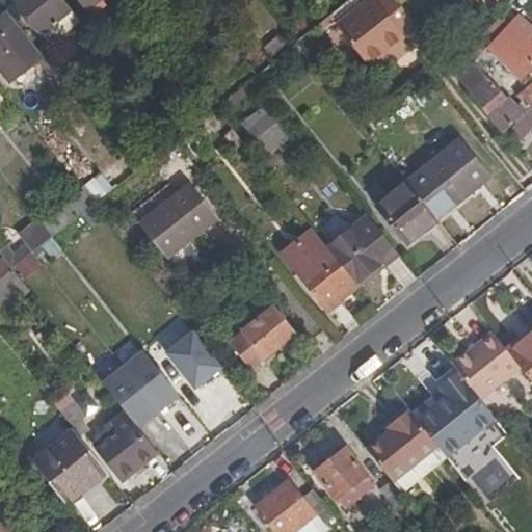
[(59,0),(17,0),(15,1),(50,46),(78,23),(59,0)]
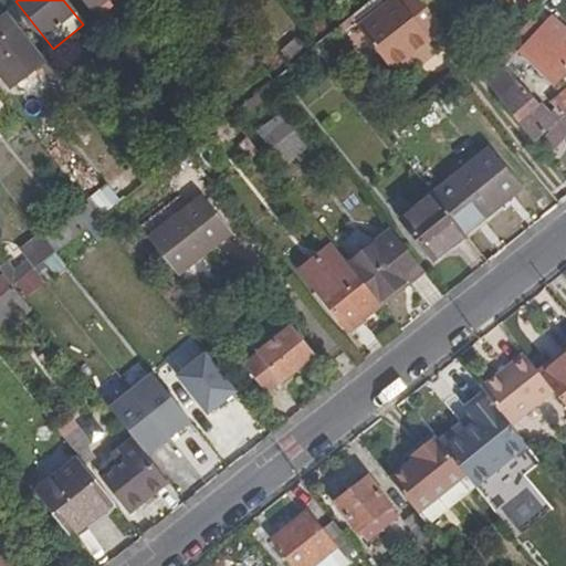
[(85,0),(93,10),(104,0),(85,0)]
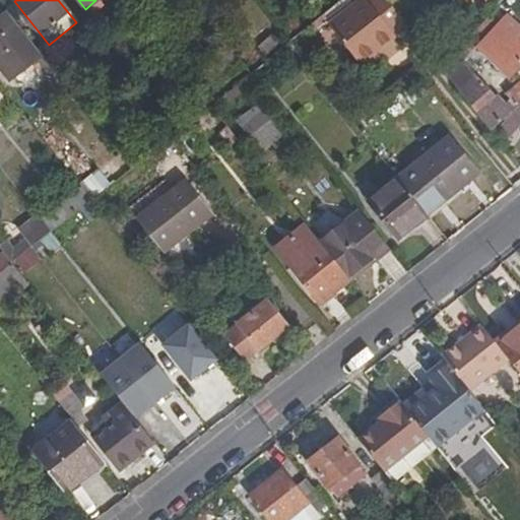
[(360,64),(408,24),(389,0),(367,0),(331,28),(360,64)]
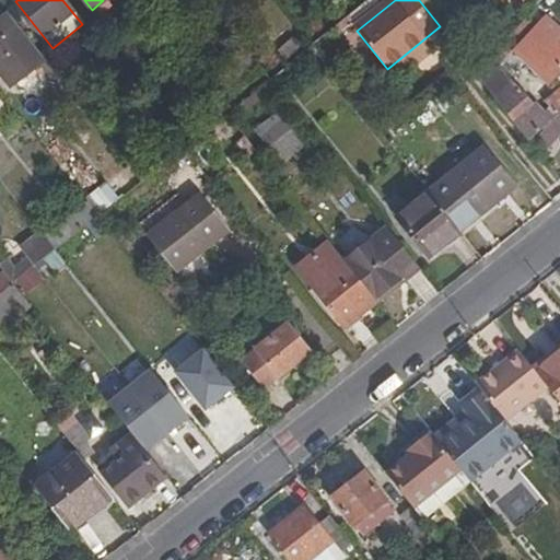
[(518,0),(501,0),(512,9),(518,0)]
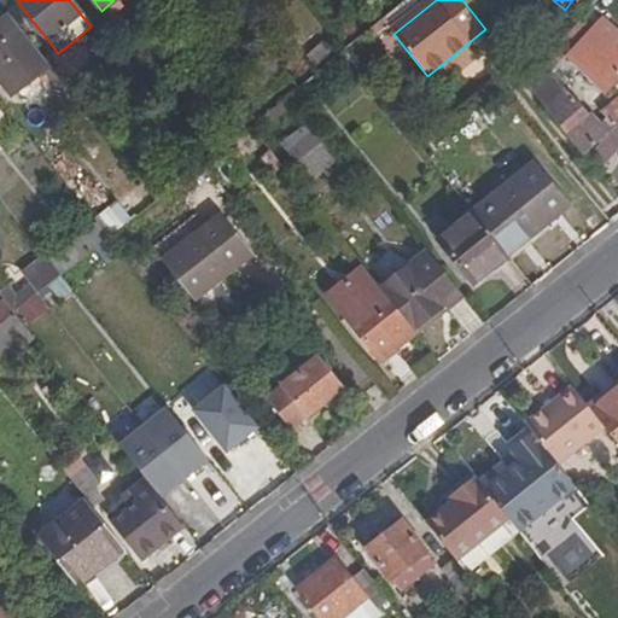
[(5,16),(0,19),(0,80),(12,95),(46,68),(5,16)]
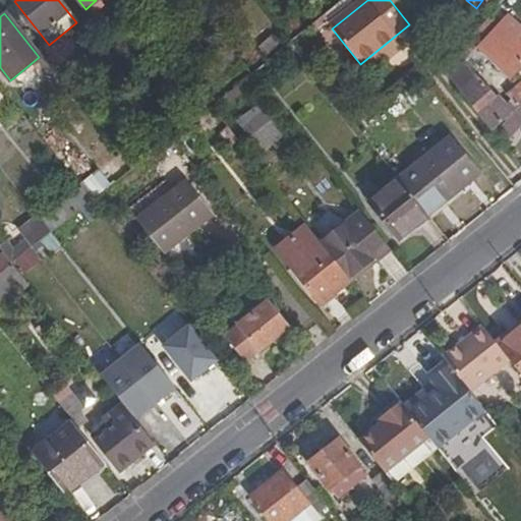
[(520,47),(501,27),(480,49),(511,77),(518,70),(512,64),(520,54),(520,47)]
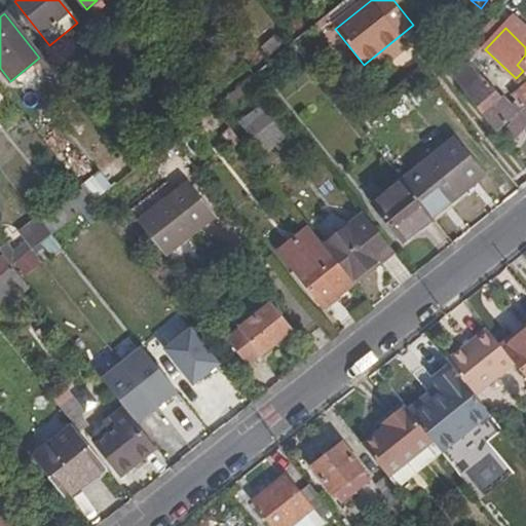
[(285,51),(303,74),(312,67),(294,43),(285,51)]
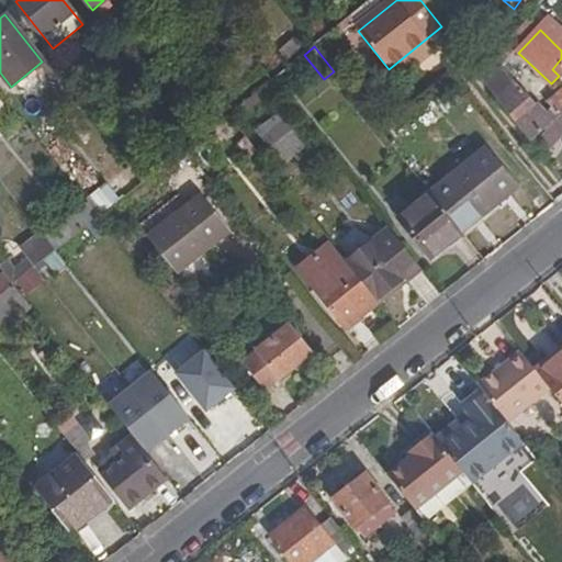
[(251,93),(268,80),(259,70),(244,83),(251,93)]
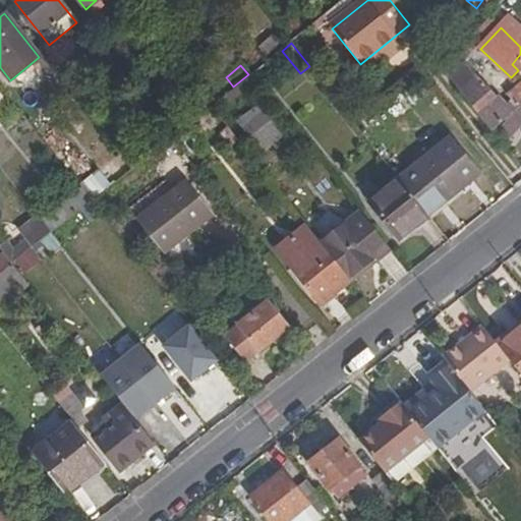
[(490,102),(496,98),(464,65),(451,77),(479,112),(496,133),(508,119),(490,102)]
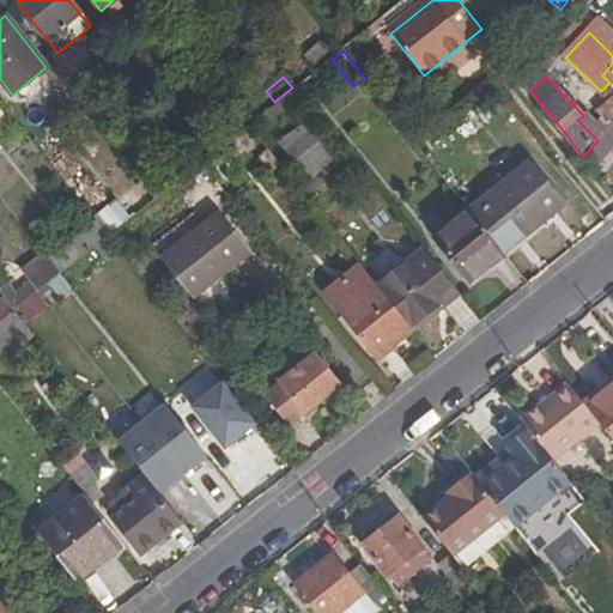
[(238,107),(254,95),(243,82),(229,93),(238,107)]
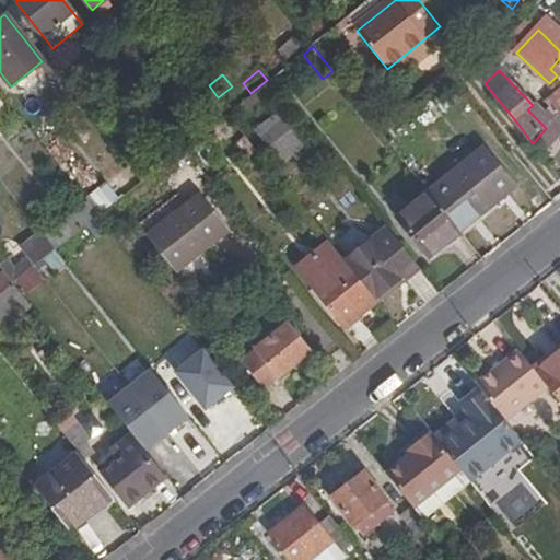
[(549,108),(556,116),(559,111),(559,88),(544,103),(549,108)]
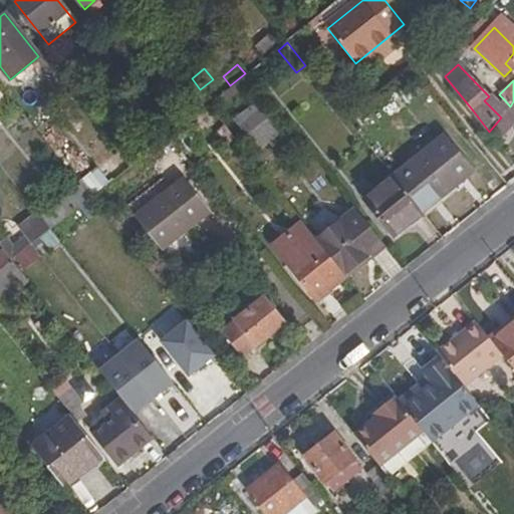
[(484,100),(501,117),(503,114),(510,106),(504,99),(498,105),(489,96),(484,100)]
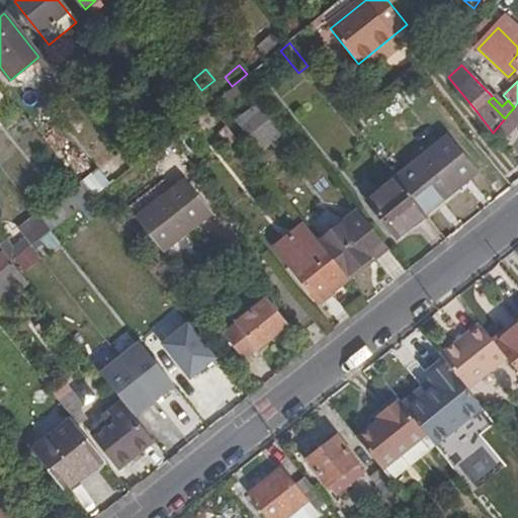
[(493,133),(501,143),(517,122),(517,102),(514,107),(507,115),(505,118),(493,133)]
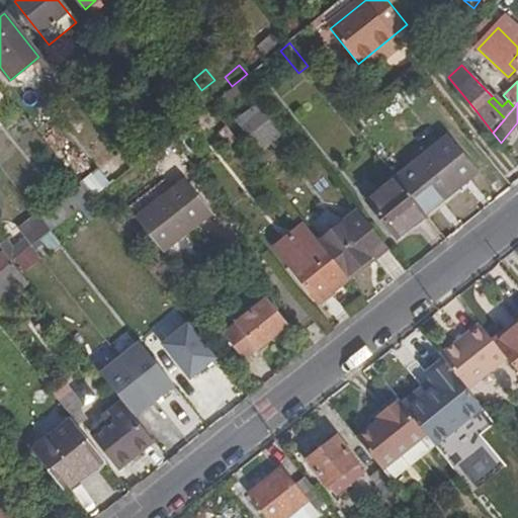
[(264,108),(240,126),(260,151),(283,133),(264,108)]
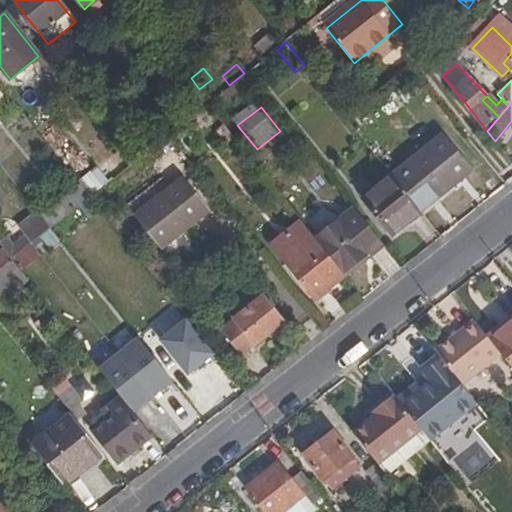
[(150,166),(177,144),(169,135),(144,155),(142,157),(150,166)]
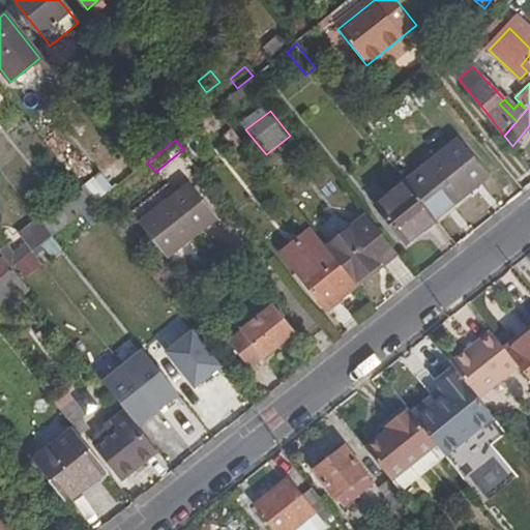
[(459,140),(407,182),(437,221),(490,178),(459,140)]
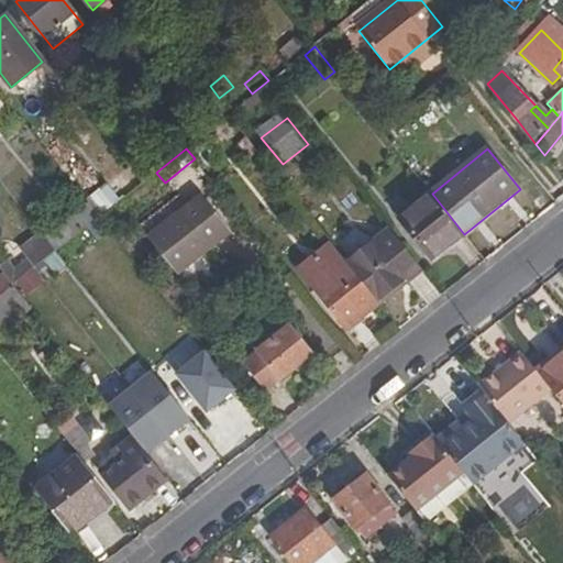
[(131,168),(88,203),(100,218),(143,183),(131,168)]
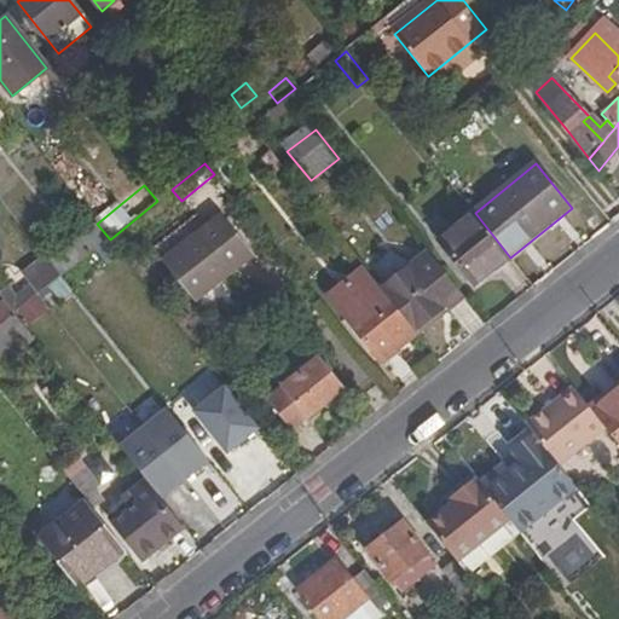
[(474,287),(510,258),(475,213),(439,242),(474,287)]
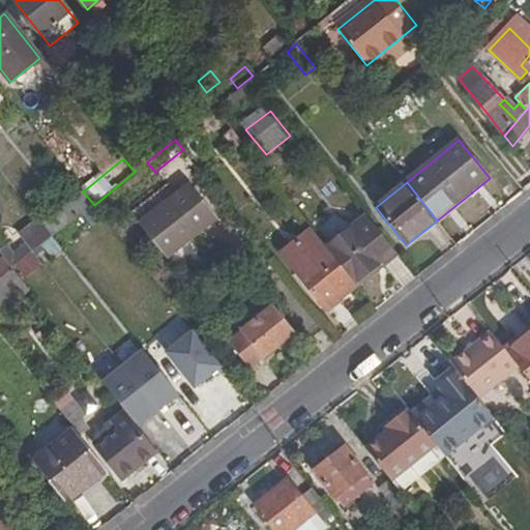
[(192,184),(142,224),(170,259),(218,219),(192,184)]
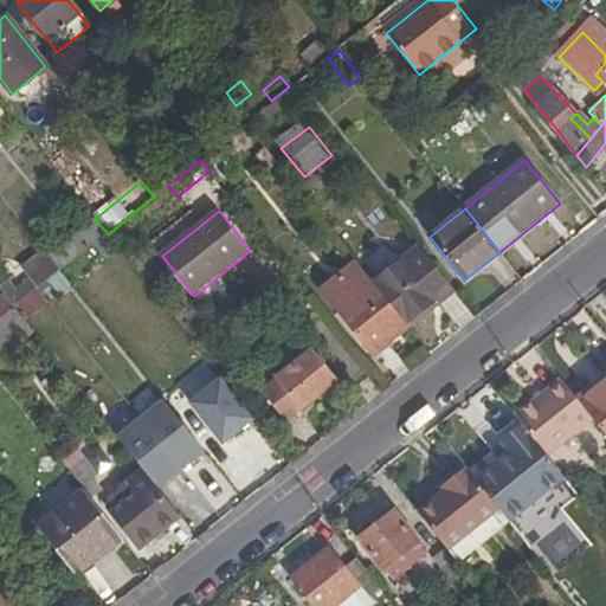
[(95,219),(50,256),(62,271),(108,234),(95,219)]
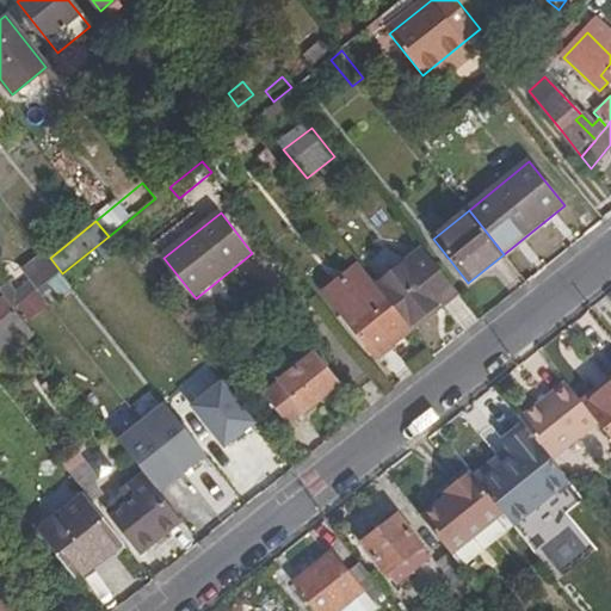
[(440,309),(458,294),(423,250),(376,287),(408,327),(437,304),(440,309)]
